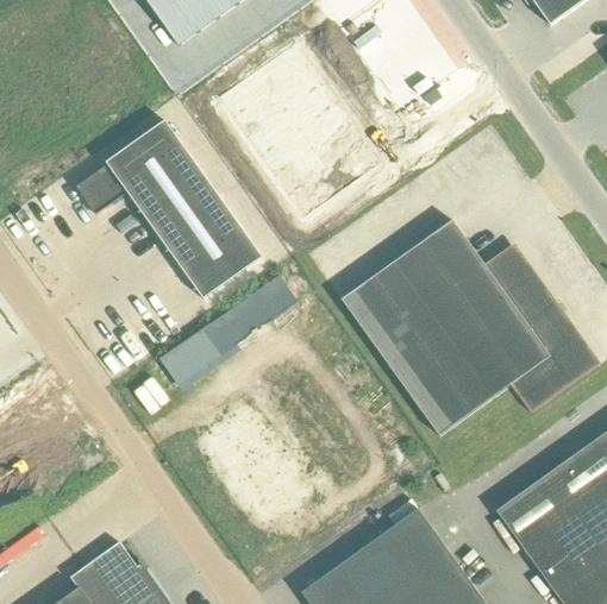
[(145,0),(152,10),(166,0),(145,0)]
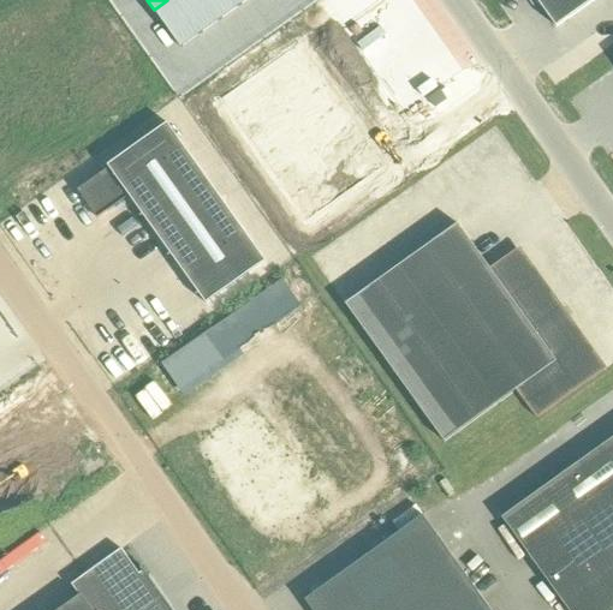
[(198,30),(177,0),(167,0),(154,10),(178,45),(198,30)]
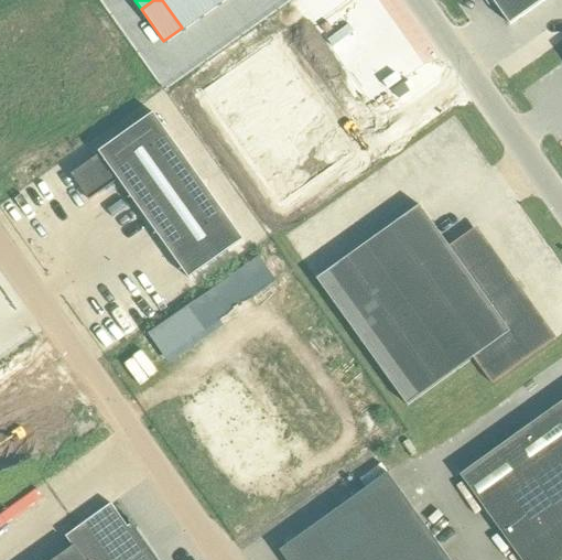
[(200,15),(188,0),(162,0),(182,28),(200,15)]
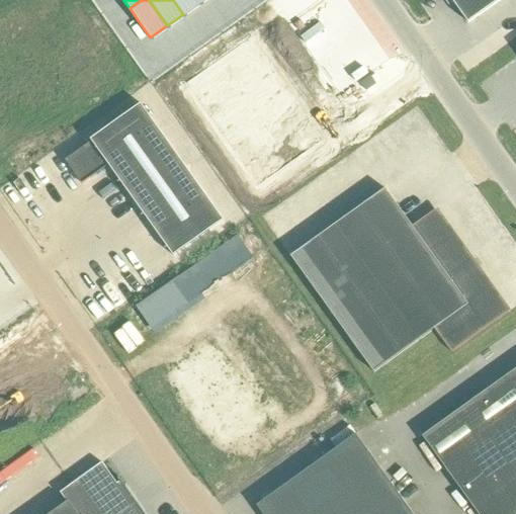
[(200,2),(198,0),(173,0),(183,14),(200,2)]
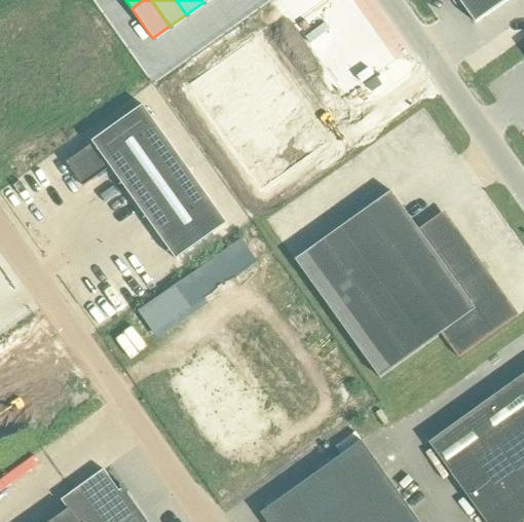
[(458,0),(474,21),(501,0),(458,0)]
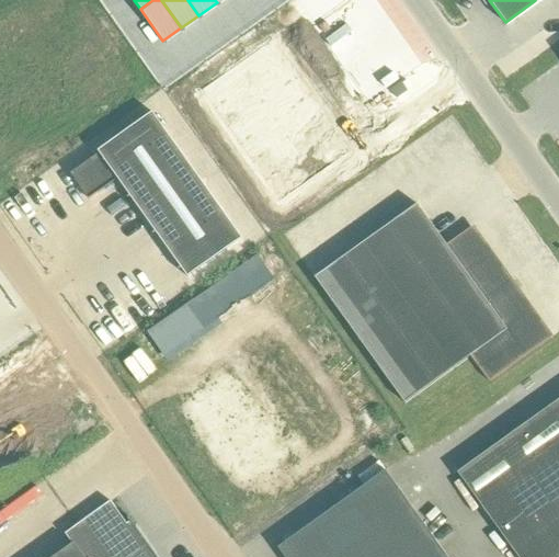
[(269,38),(235,63),(249,82),(283,58),(269,38)]
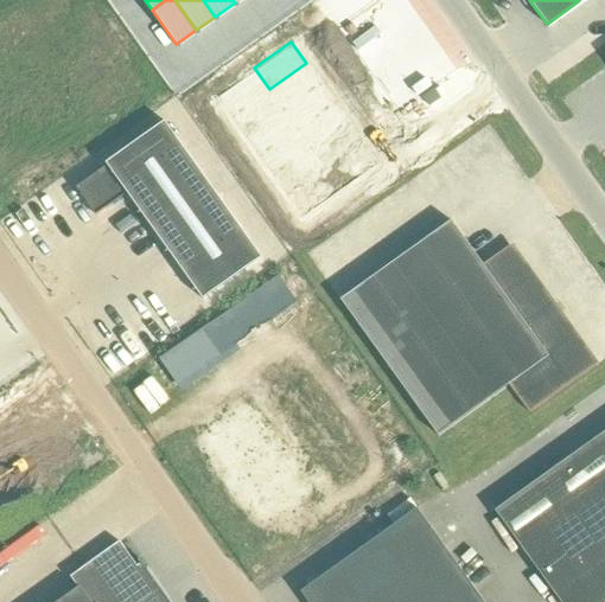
[(306,63),(269,89),(282,108),(319,82),(306,63)]
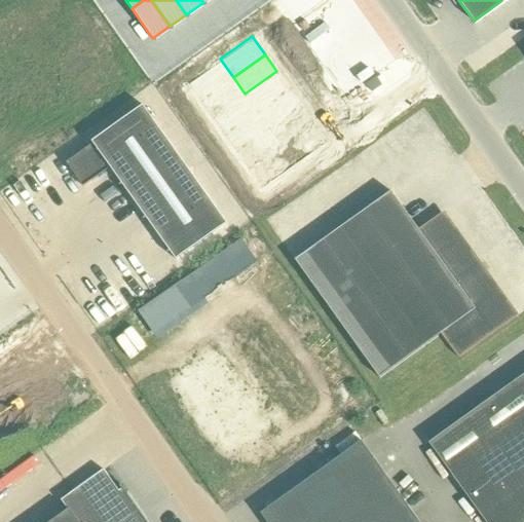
[(220,59),(188,81),(201,100),(233,77),(220,59)]
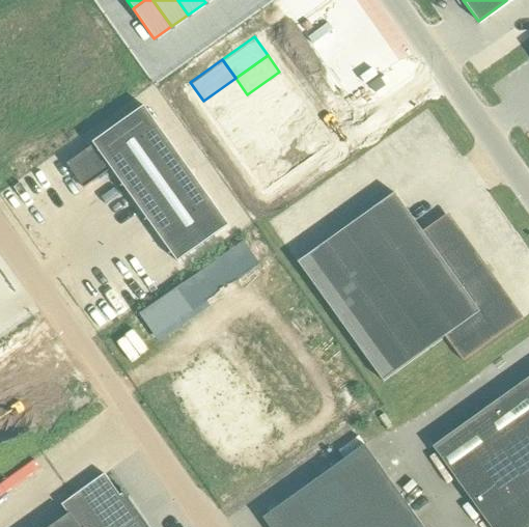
[(279,72),(247,94),(259,112),(291,89),(279,72)]
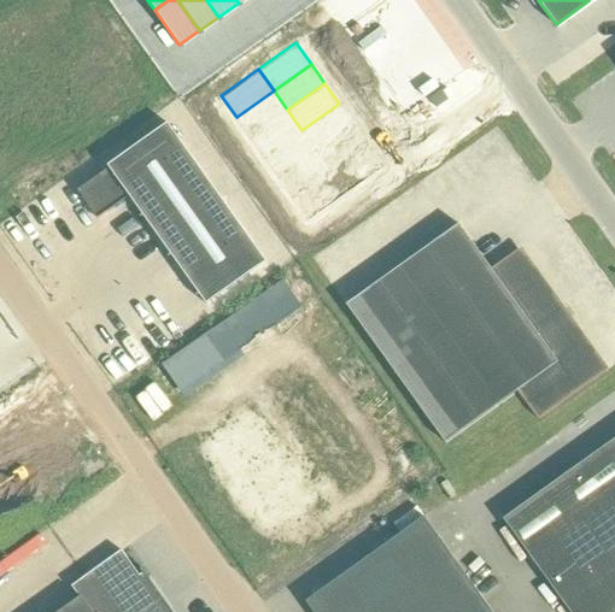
[(274,90),(236,117),(250,137),(287,110),(274,90)]
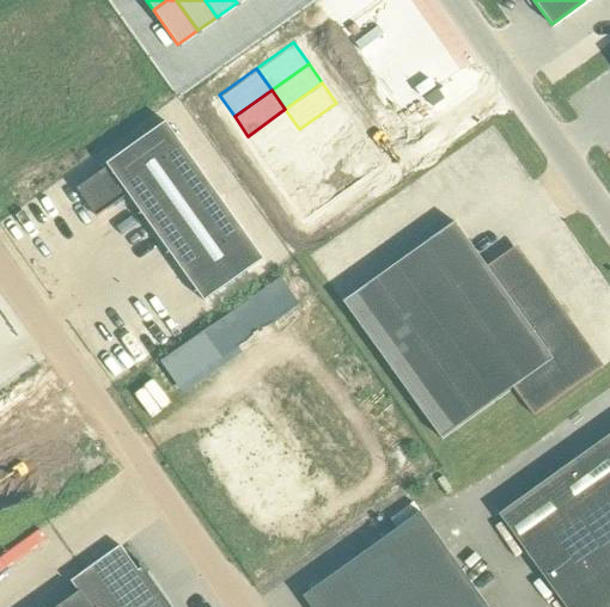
[(336,103),(299,129),(312,148),(351,122),(336,103)]
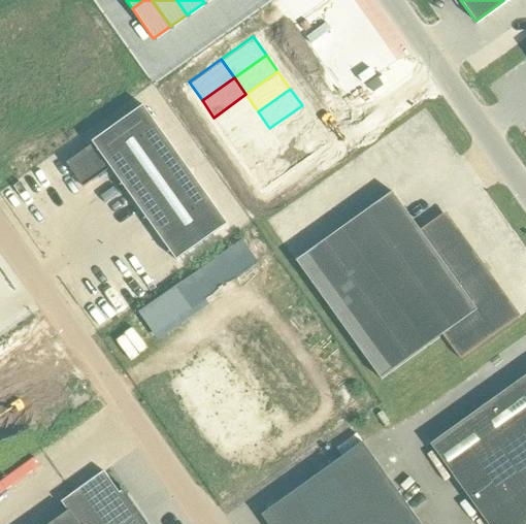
[(245,94),(214,118),(226,134),(258,111),(245,94)]
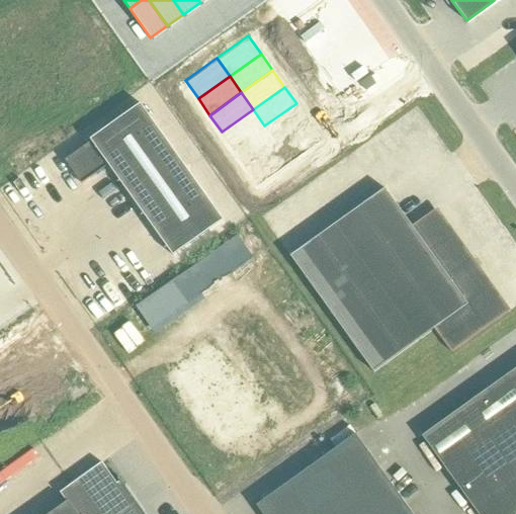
[(0,116),(11,109),(1,94),(0,93),(0,116)]
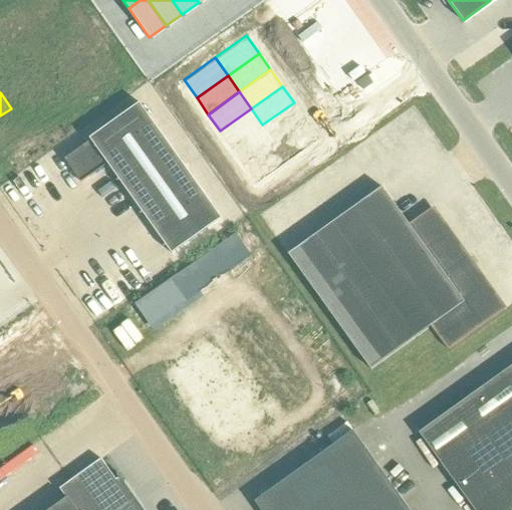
[(220,216),(138,100),(88,136),(89,138),(63,157),(79,180),(106,161),(171,251),(220,216)]
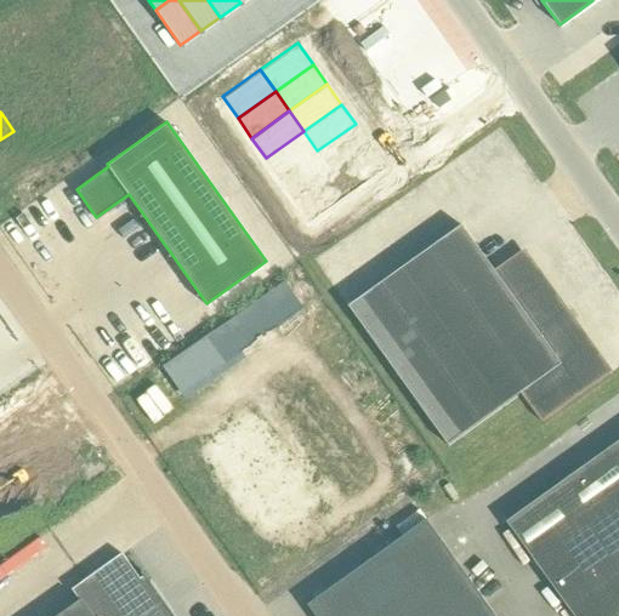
[(356,124),(317,150),(331,170),(369,143),(356,124)]
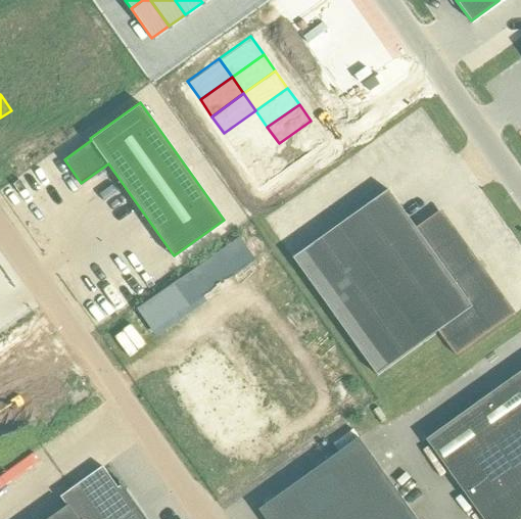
[(255,110),(224,133),(235,149),(267,127),(255,110)]
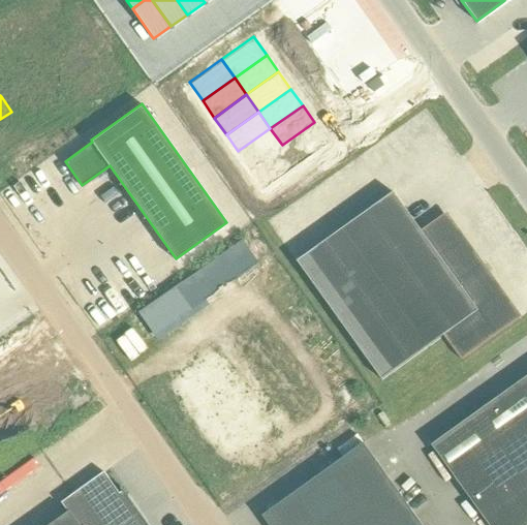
[(314,122),(282,145),(296,163),(328,141),(314,122)]
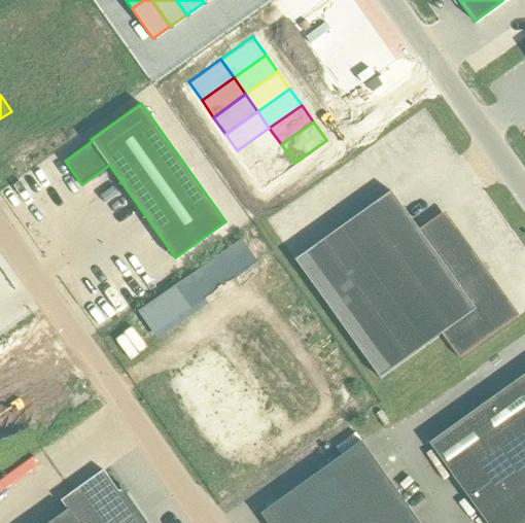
[(269,128),(237,150),(249,168),(281,144),(269,128)]
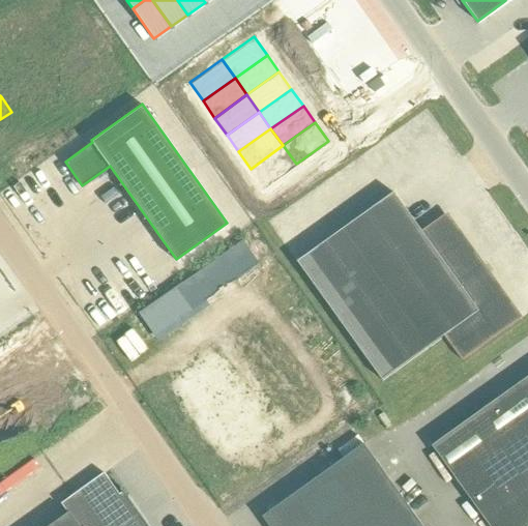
[(283,145),(251,169),(263,186),(296,164),(283,145)]
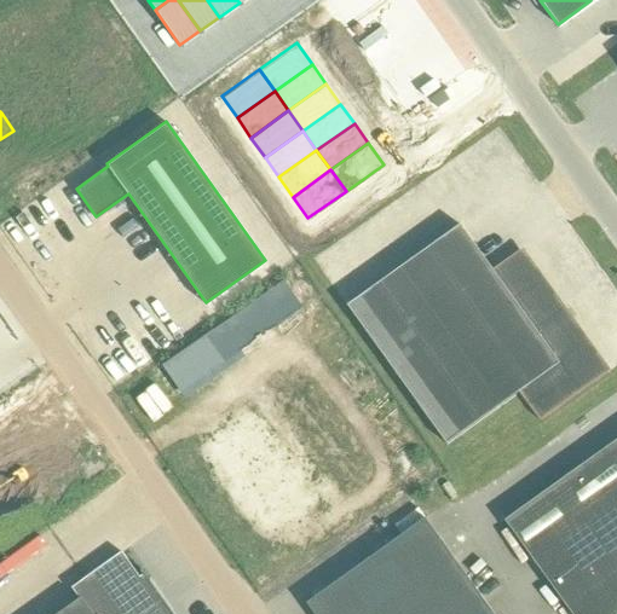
[(537,417),(609,368),(522,245),(491,267),(459,222),(345,302),(445,441),(518,389),(537,417)]
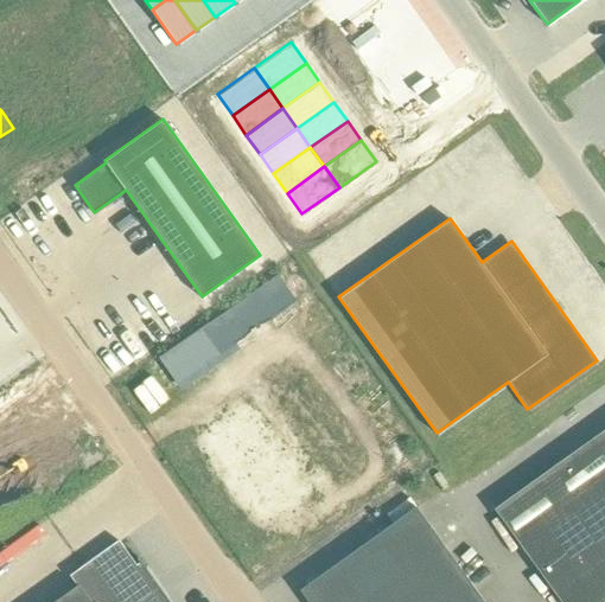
[(273,273),(150,351),(171,385),(295,307),(273,273)]
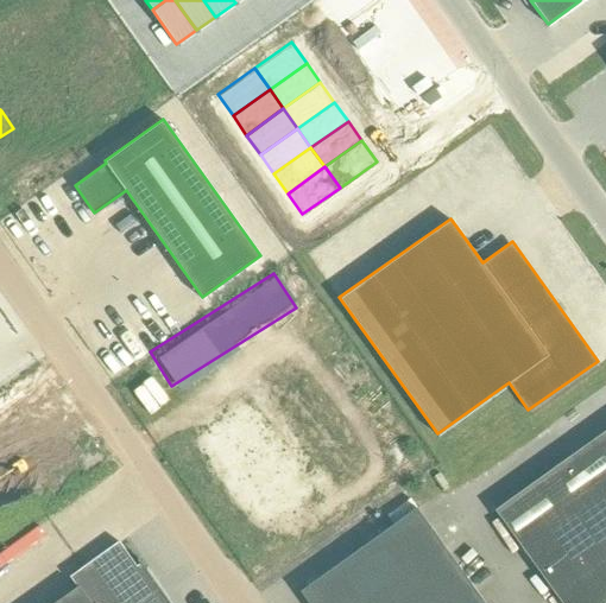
[(309,494),(244,400),(194,435),(259,528),(309,494)]
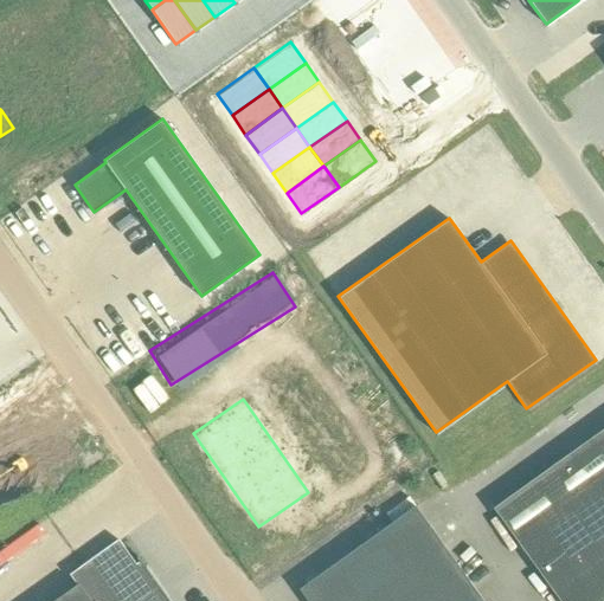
[(603,600),(603,427),(493,506),(559,600),(603,600)]
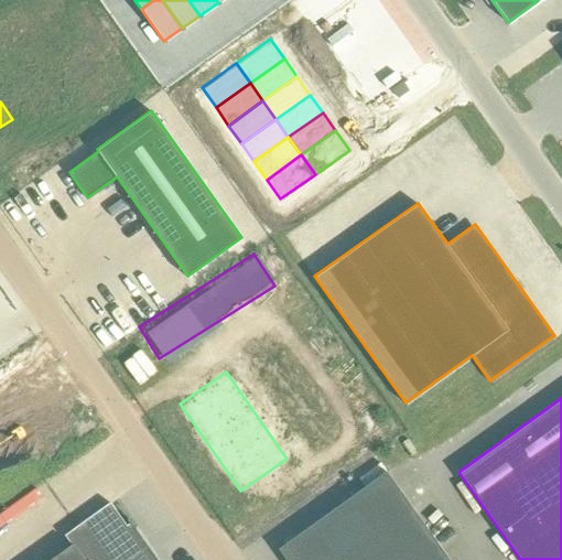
[(278,548),(285,559),(450,559),(386,470),(278,548)]
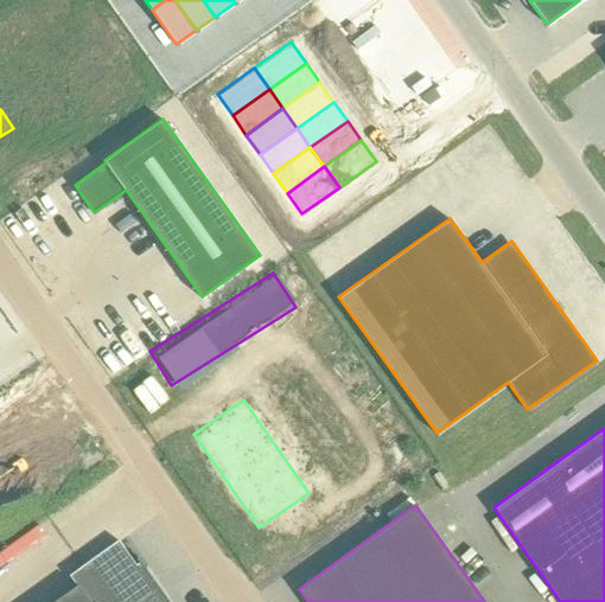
[(170,601),(138,556),(135,557),(139,562),(135,564),(118,539),(69,574),(77,586),(53,601),(170,601)]
